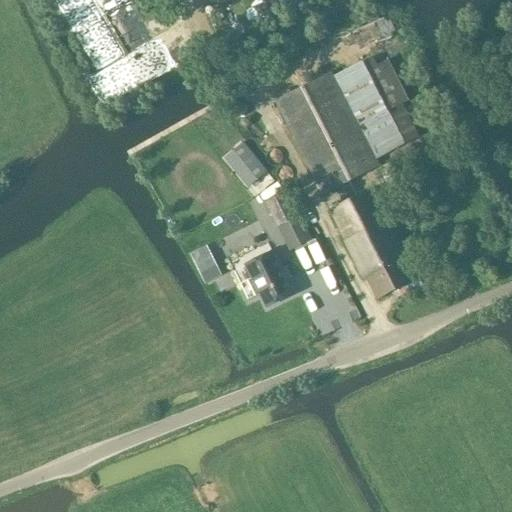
[(365,61),(356,65),(334,76),(333,72),(275,101),(322,195),(380,166),(376,159),(392,151),(419,137),(403,105),(380,116),(376,108),(382,104),(374,87),(368,90),(365,85),(375,80),(365,61)]
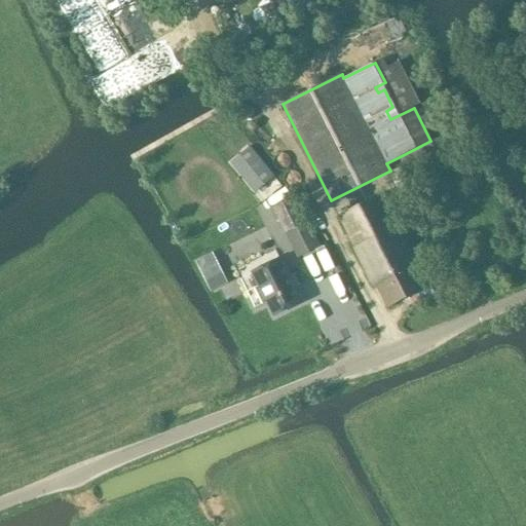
[(236,101),(232,110),(251,119),(255,110),(236,101)]
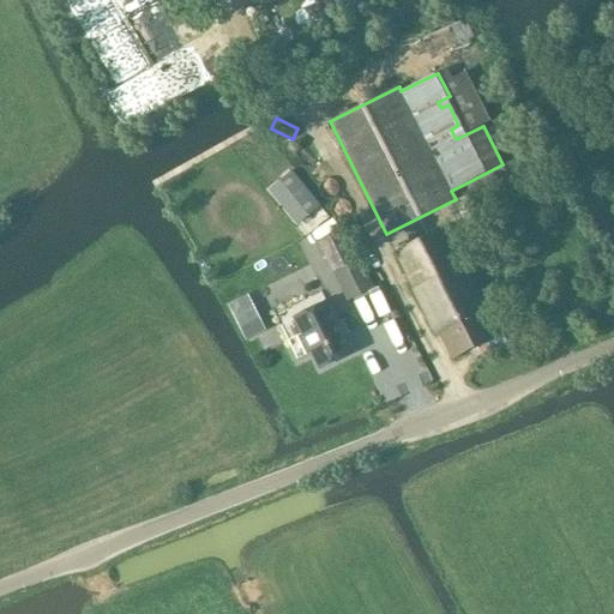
[(293,172),(278,182),(307,218),(321,206),(293,172)]
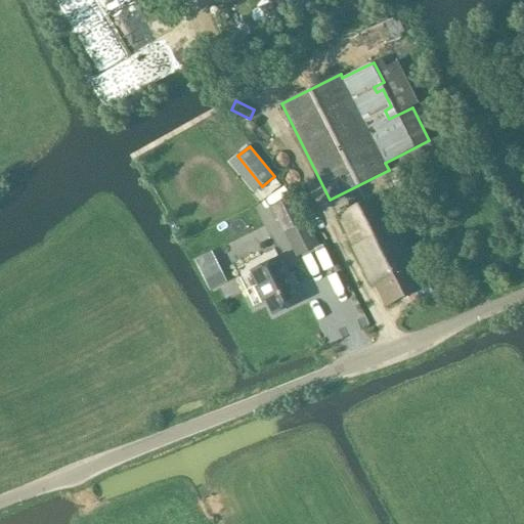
[(376,284),(413,264),(416,262),(381,193),(338,215),(373,285),(376,284)]
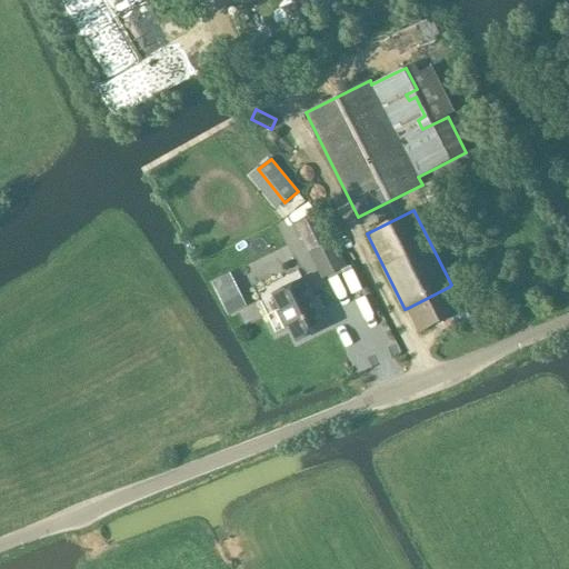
[(297,226),(322,278),(347,266),(335,241),(330,243),(317,216),(297,226)]
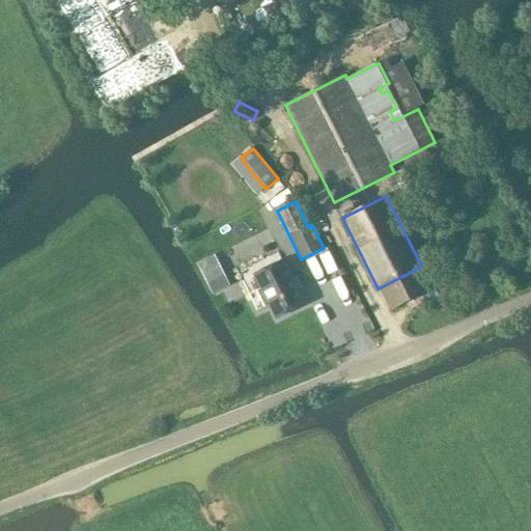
[(264,301),(270,303),(277,318),(305,305),(283,260),(255,274),(263,289),(261,295),(264,301)]
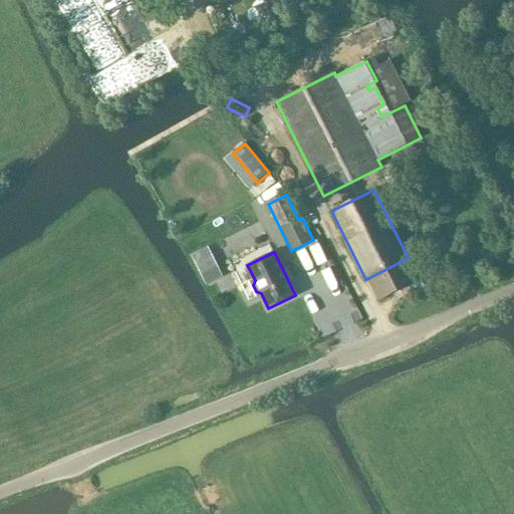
[(417,281),(406,259),(368,278),(379,300),(417,281)]
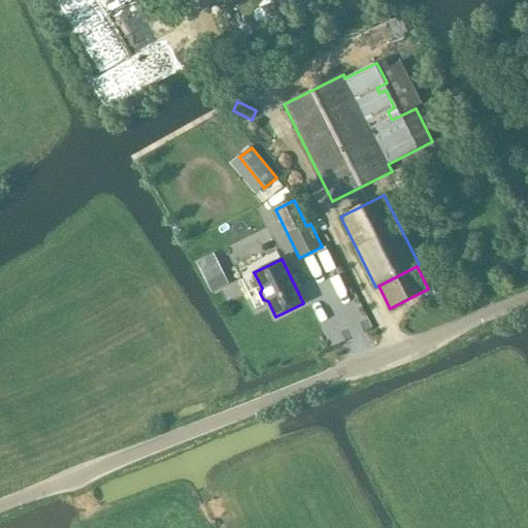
[(213,275),(205,279),(212,294),(230,286),(224,274),(216,278),(213,275)]
